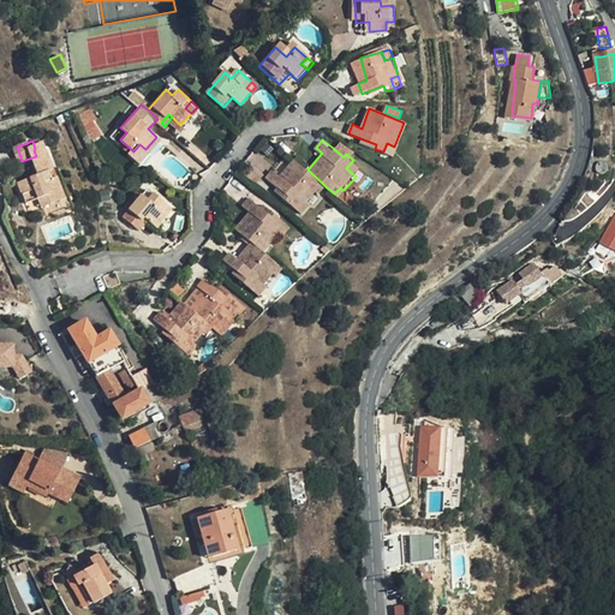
[(396,148),(394,147),(387,143),(383,151),(393,156),(396,148)]
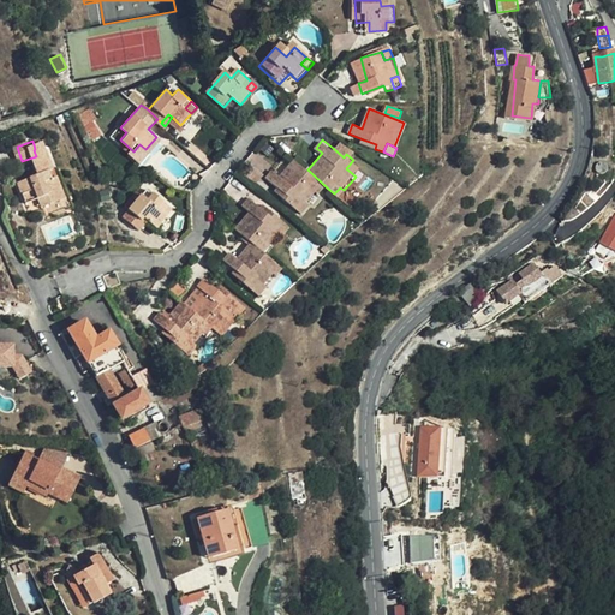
[(139,144),(133,151),(138,156),(145,149),(139,144)]
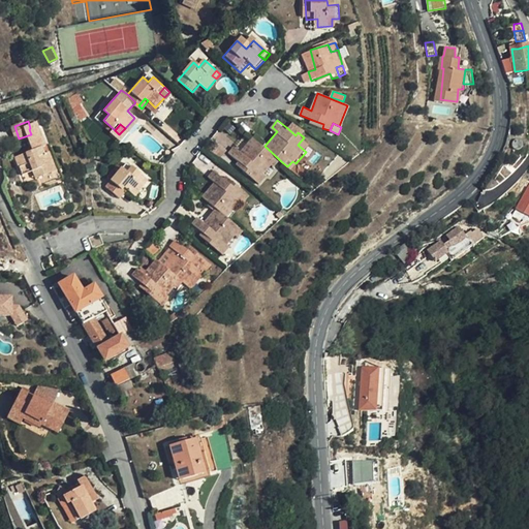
[(296,135),(298,132),(288,124),(286,127),(296,135)]
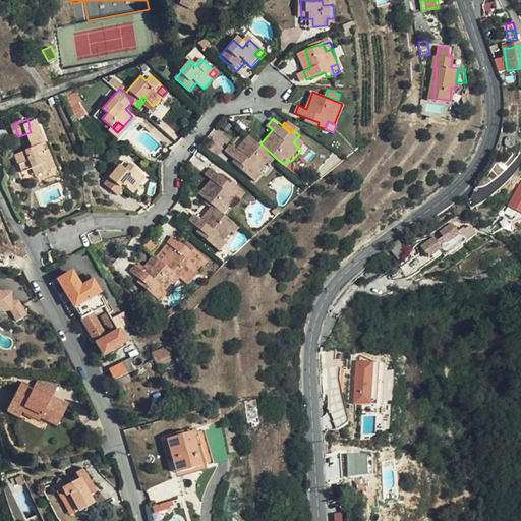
[(40,123),(30,126),(29,127),(31,132),(37,148),(38,150),(43,148),(48,146),(40,123)]
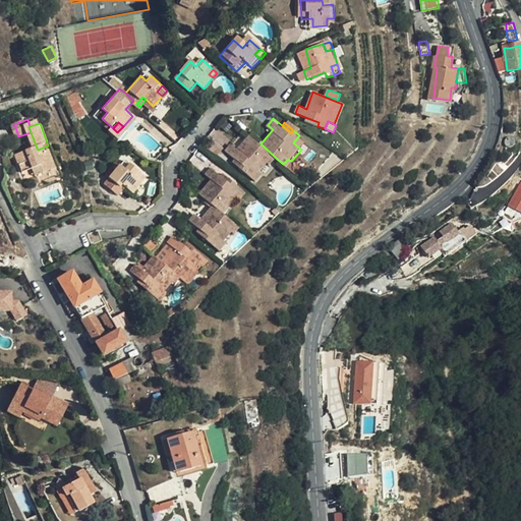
[(277,159),(261,143),(249,133),(237,147),(232,143),(227,150),(235,157),(243,164),(240,167),(246,171),(252,165),(263,175),(277,159)]
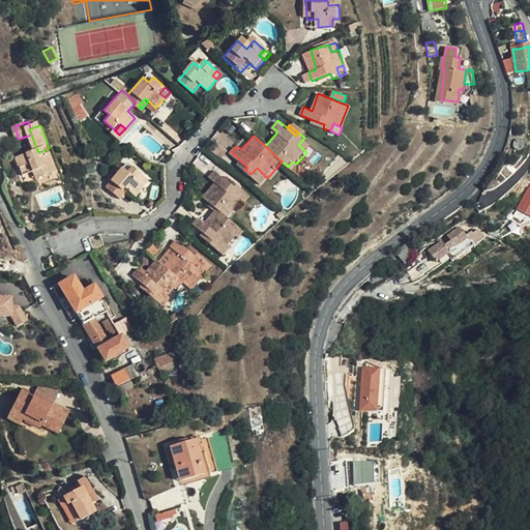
[(47,157),(43,150),(38,152),(37,150),(20,157),(24,168),(34,164),(37,172),(39,179),(57,172),(51,155),(47,157)]
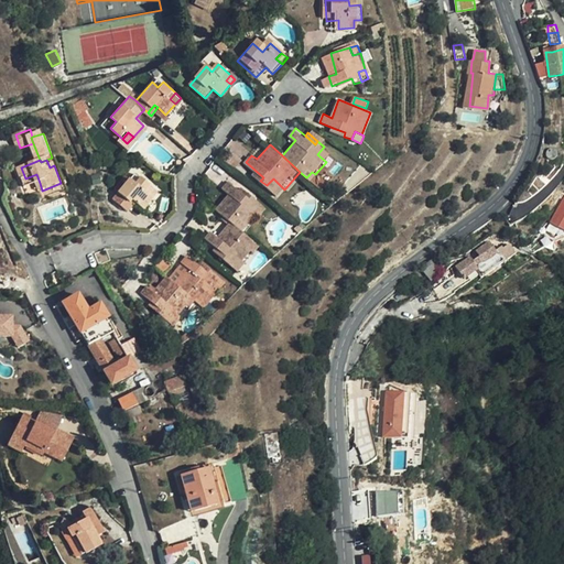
[(263,177),(255,170),(252,173),(260,181),(263,177)]
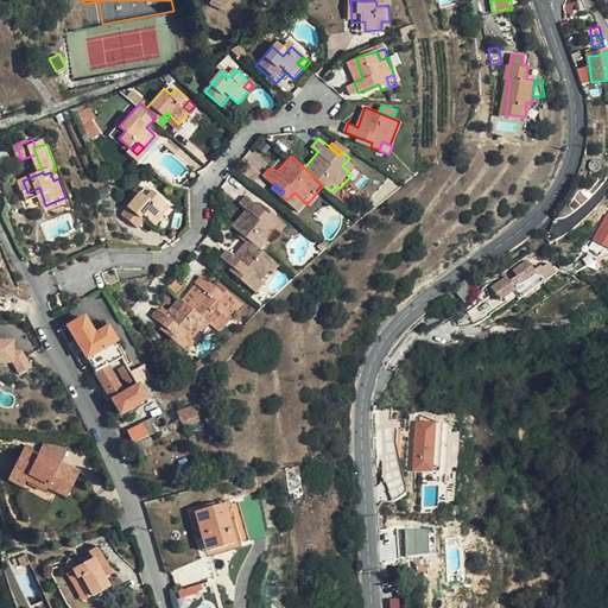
[(147,197),(153,190),(146,184),(140,191),(147,197)]
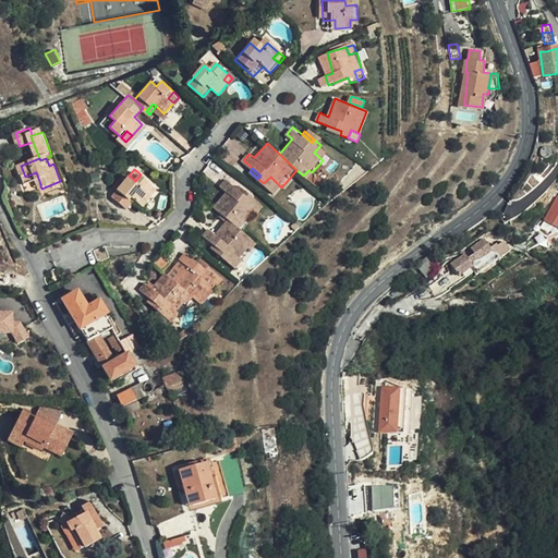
[(28,184),(39,181),(36,172),(25,177),(28,184)]
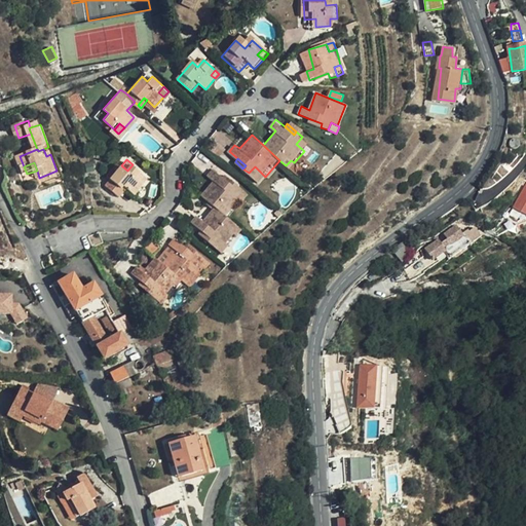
[(138,179),(142,173),(133,164),(127,171),(121,165),(107,184),(121,195),(128,187),(136,193),(144,184),(138,179)]
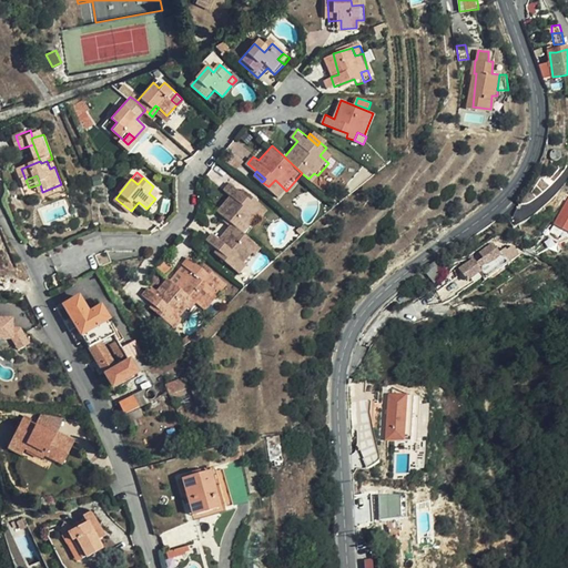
[(288,192),(286,191),(275,180),(269,186),(283,200),(288,192)]
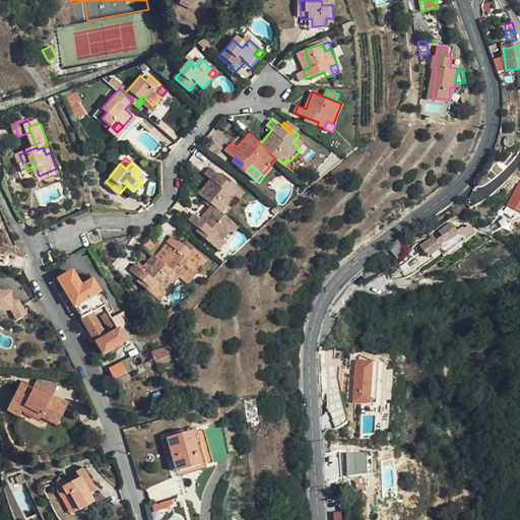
[(212,204),(228,216),(243,199),(233,191),(238,185),(232,179),(229,182),(221,176),(212,169),(207,175),(212,180),(201,194),(212,204)]
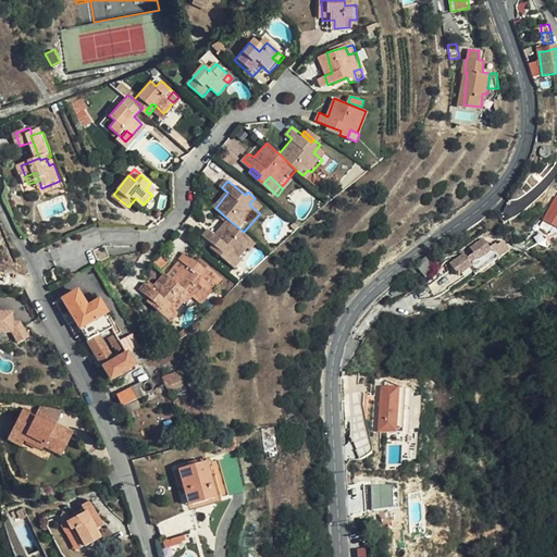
[(157,188),(150,183),(146,189),(152,195),(157,188)]
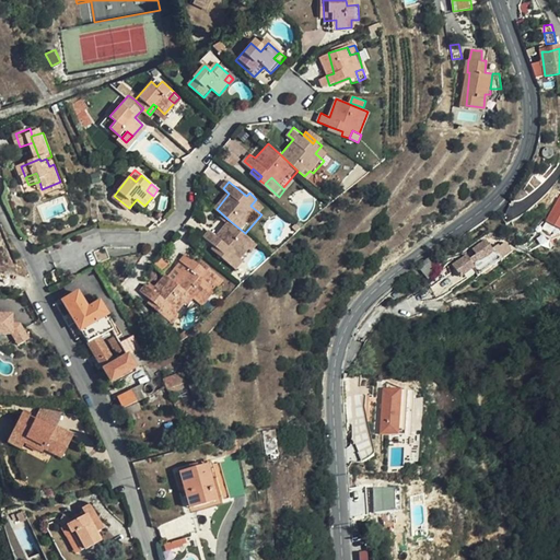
[(241,187),(238,189),(246,196),(249,193),(241,187)]
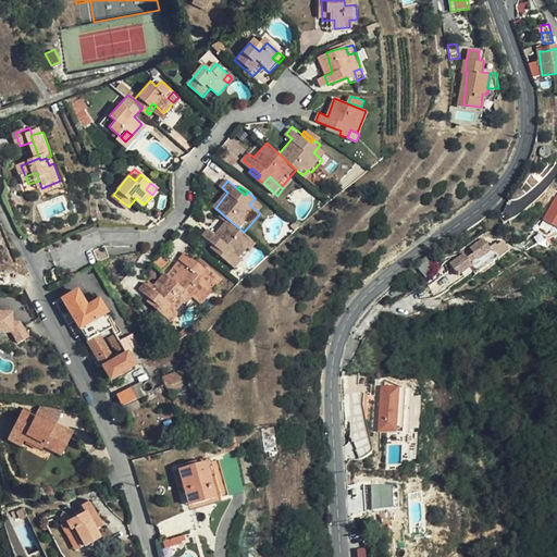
[(556,195),(544,220),(556,226),(556,195)]
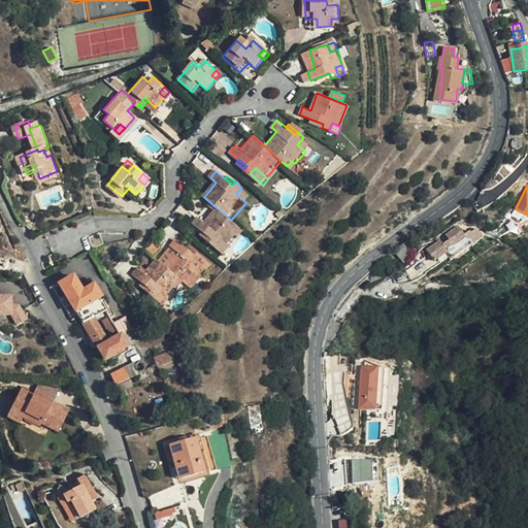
[(236,194),(246,202),(252,195),(241,188),(236,194)]
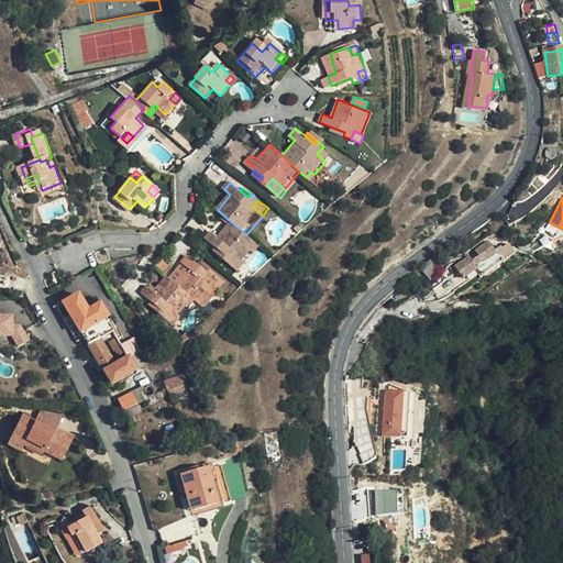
[(249,246),(254,240),(246,234),(230,221),(218,235),(210,230),(203,236),(214,245),(223,254),(221,256),(229,263),(234,255),(243,263),(253,250),(249,246)]
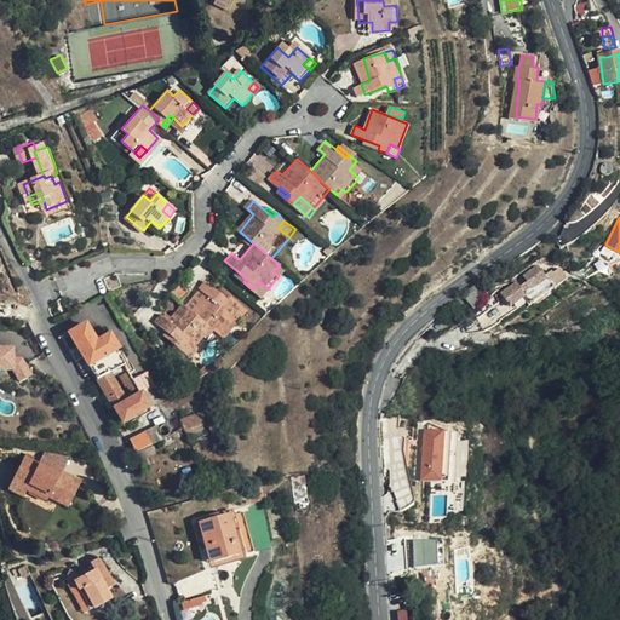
[(285,269),(280,264),(274,271),(279,275),(285,269)]
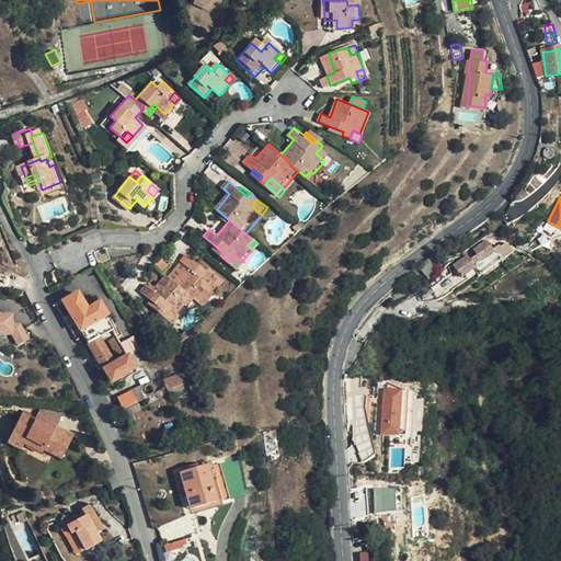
[(483,273),(503,256),(495,248),(493,250),(484,240),(476,249),(479,253),(472,259),(469,254),(454,266),(464,277),(478,266),(483,273)]
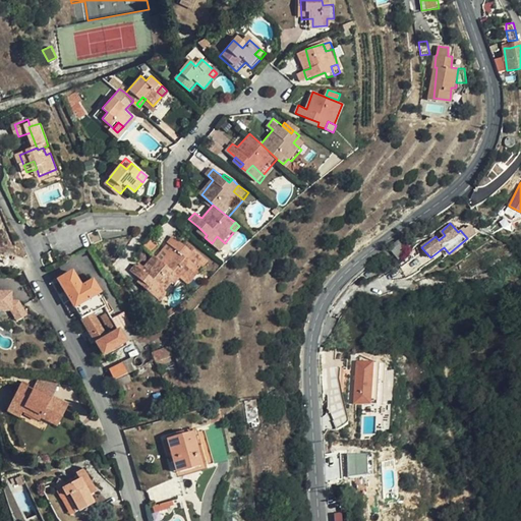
[(207,235),(198,227),(195,230),(205,237),(207,235)]
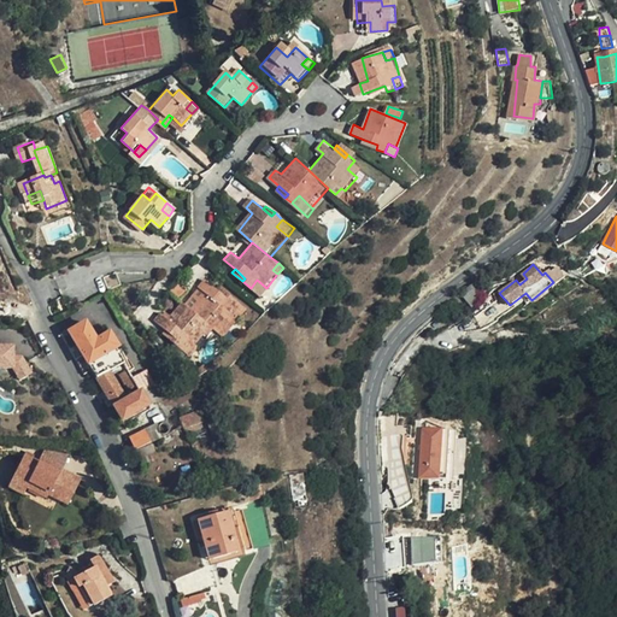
[(123,283),(118,271),(105,276),(111,289),(123,283)]
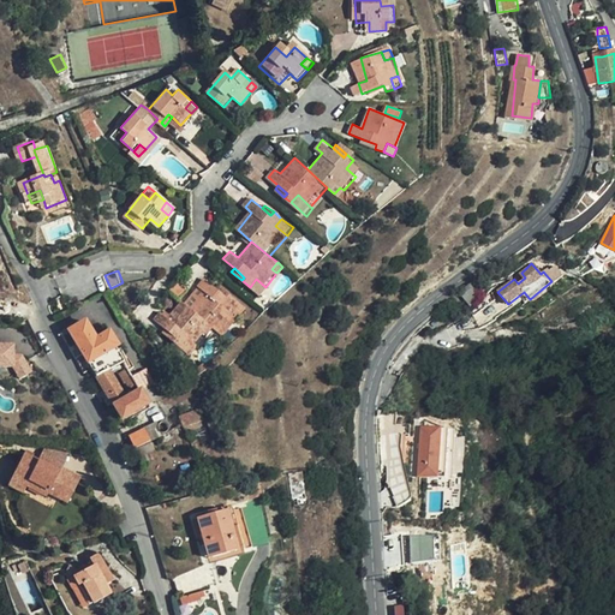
[(204,288),(190,304),(208,321),(215,328),(224,321),(226,323),(237,311),(228,303),(236,296),(228,288),(225,292),(215,284),(206,274),(197,281),(204,288)]
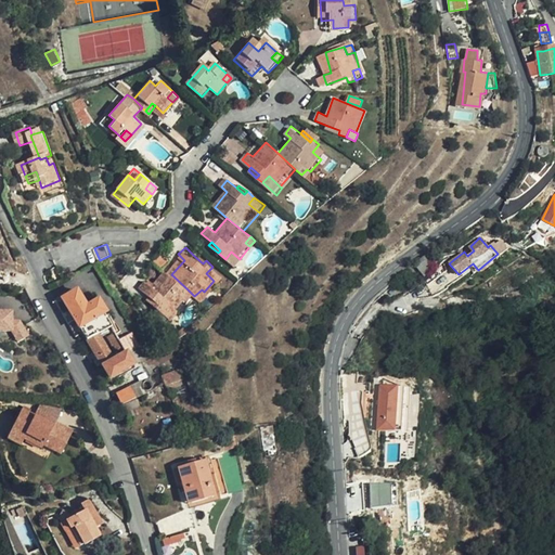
[(231,252),(226,259),(233,266),(240,259),(231,252)]
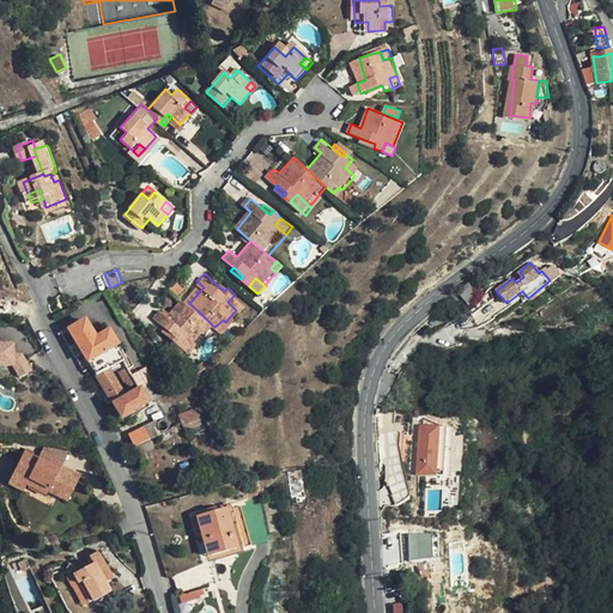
[(218,279),(214,283),(224,291),(228,287),(218,279)]
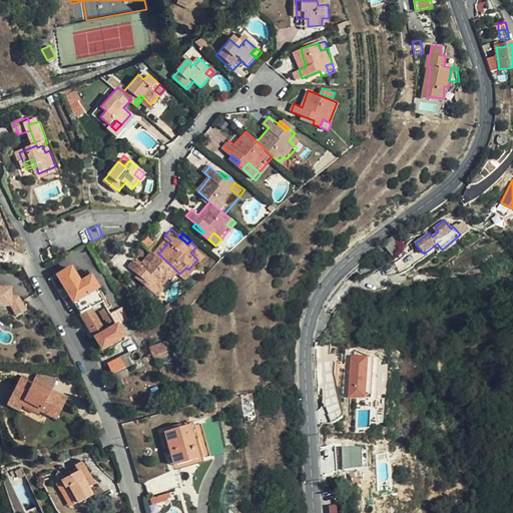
[(401,250),(391,238),(385,242),(396,254),(401,250)]
